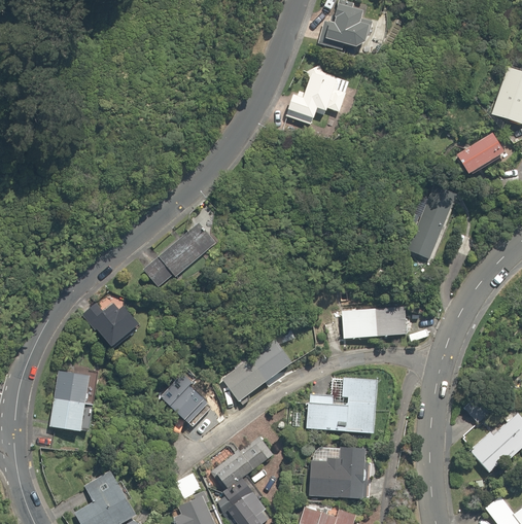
[(324,12),(315,42),(359,56),(360,53),(368,55),(378,23),(366,19),(368,12),(338,3),(334,15),(324,12)]
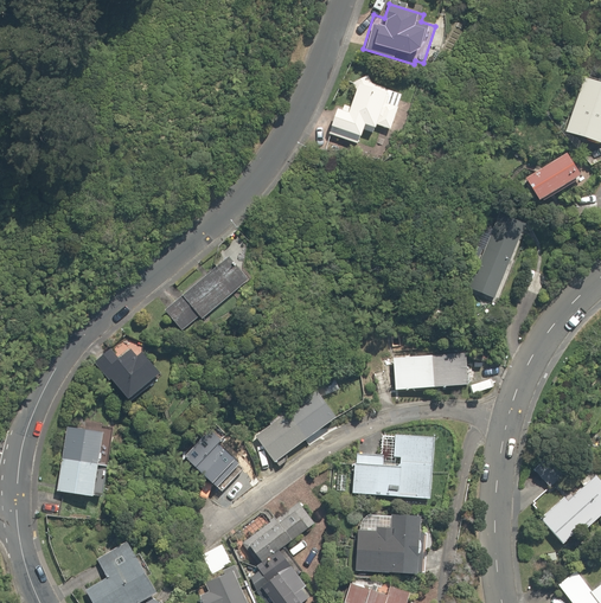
[(371,75),(365,72),(347,78),(344,87),(357,91),(352,107),(339,102),(328,134),(364,148),(371,128),(383,133),(385,127),(391,129),(404,92),(369,79),(371,75)]
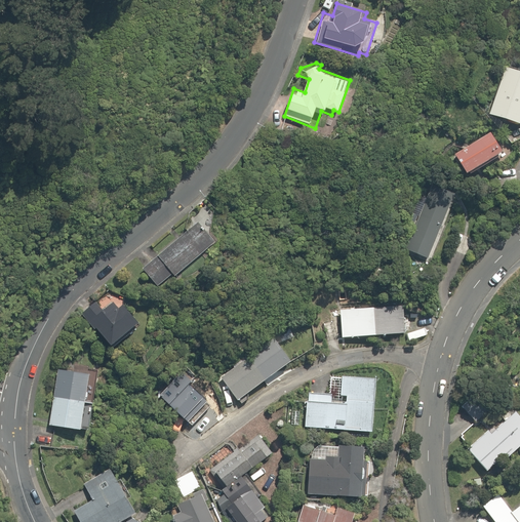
[(519,74),(502,68),(486,111),(519,123),(519,74)]
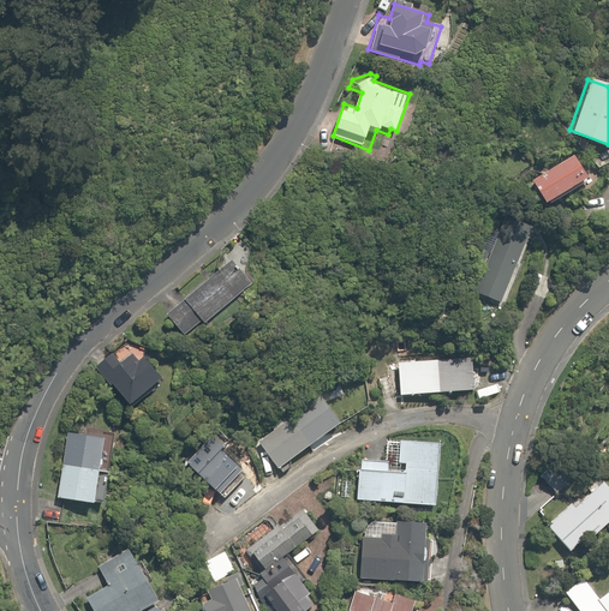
[(575,148),(530,177),(550,209),(596,180),(575,148)]
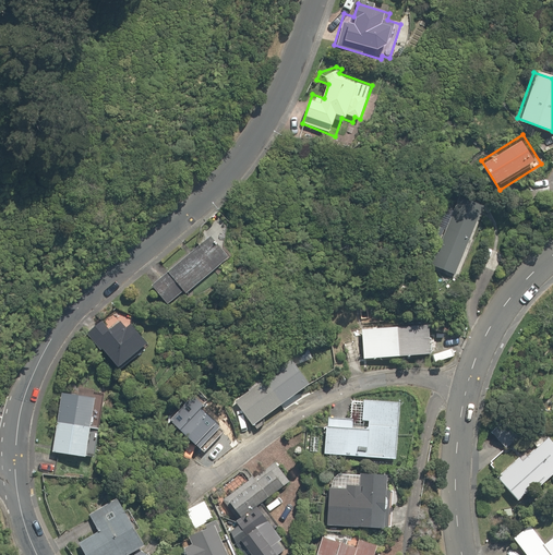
[(480,198),(451,190),(416,266),(461,277),(480,198)]
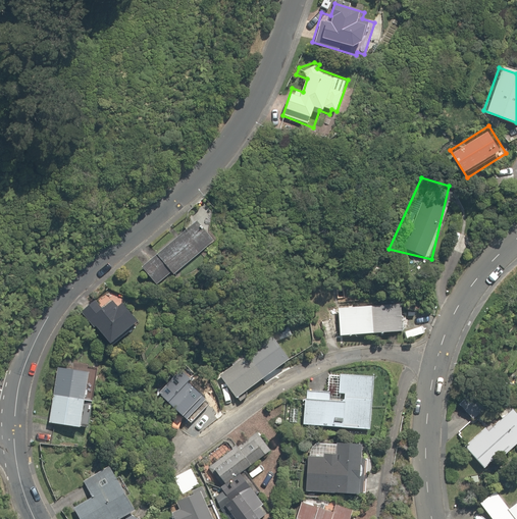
[(175,277),(218,240),(196,214),(137,266),(155,287),(170,272),(175,277)]
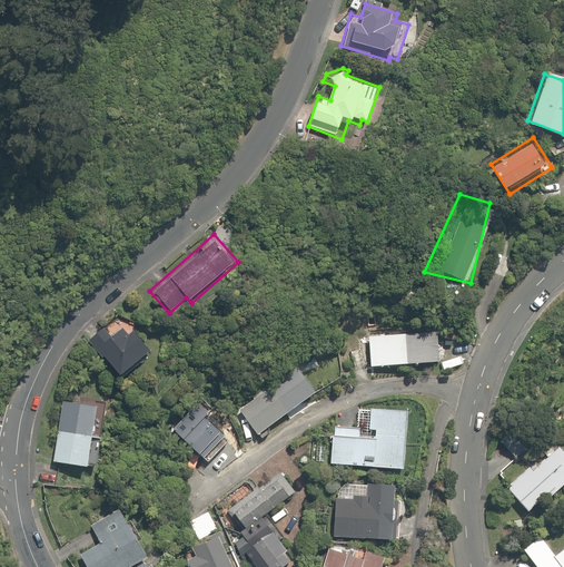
[(119,339),(100,320),(82,336),(125,380),(157,349),(135,324),(119,339)]
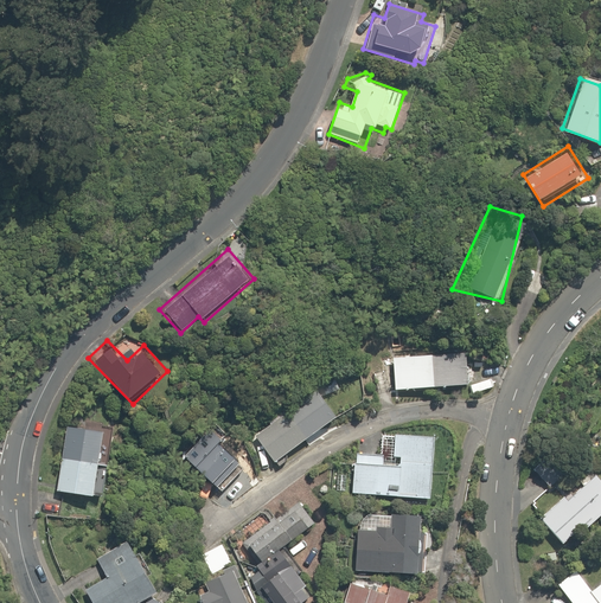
[(464,345),(381,351),(384,391),(466,385),(464,345)]
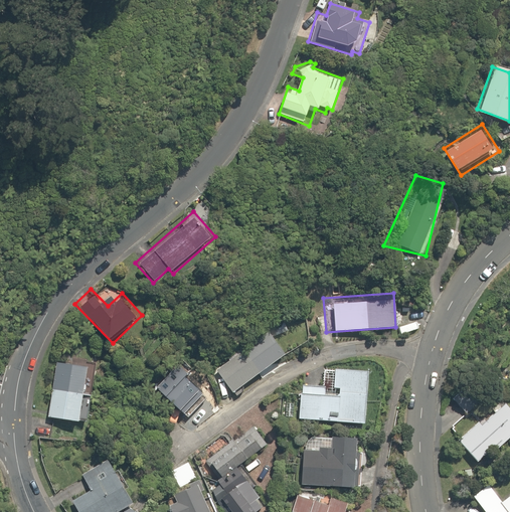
[(289,357),(266,325),(211,363),(233,395),(289,357)]
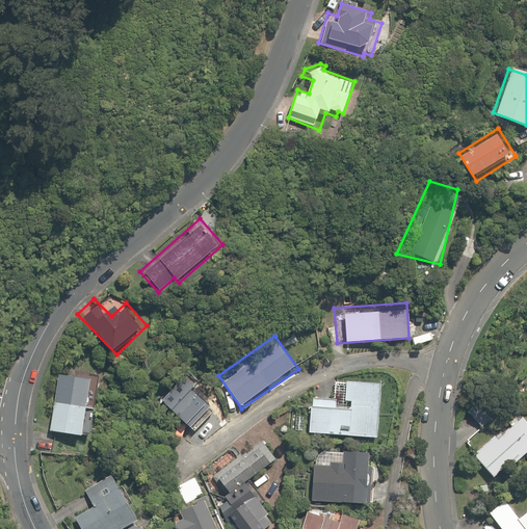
[(96,375),(58,371),(51,432),(89,435),(96,375)]
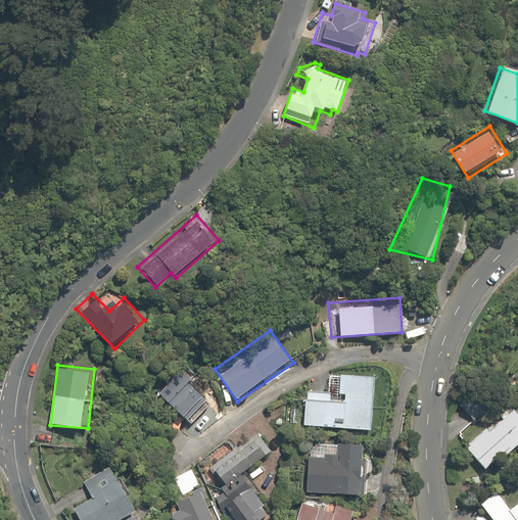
[(200,383),(184,370),(160,395),(187,419),(205,398),(195,389),(200,383)]
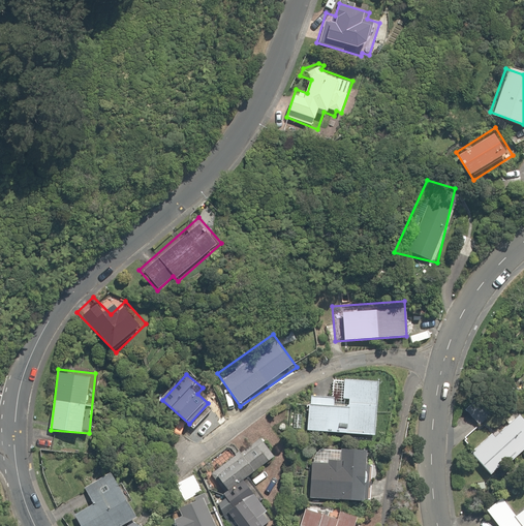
[(310,392),(307,428),(379,435),(384,379),(332,374),(330,393),(310,392)]
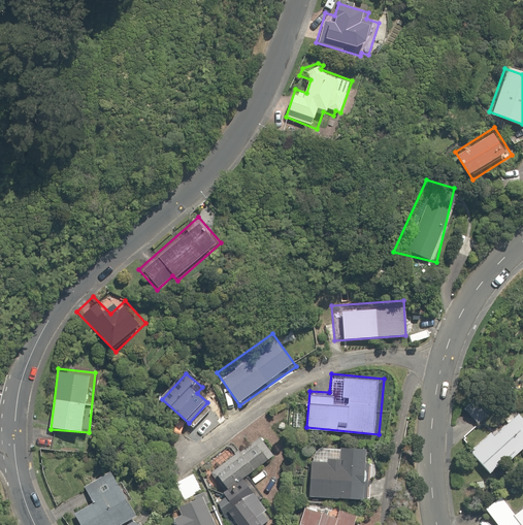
[(496,432),(469,453),(488,477),(522,450),(522,424),(512,409),(492,425),(496,432)]
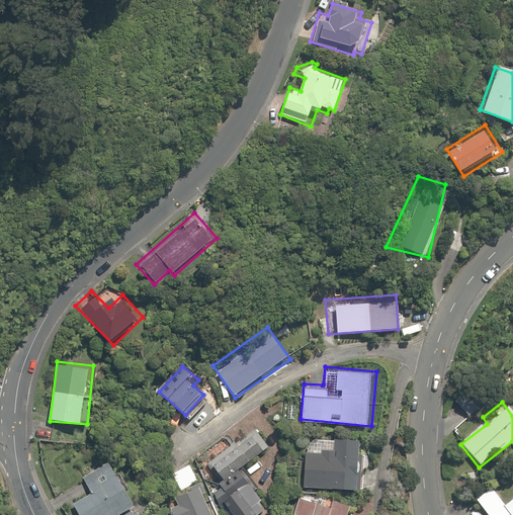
[(214,492),(229,514),(265,514),(274,509),(244,464),(269,446),(255,426),(227,445),(220,436),(205,446),(212,455),(202,462),(208,471),(214,467),(222,479),(217,482),(220,487),(214,492)]
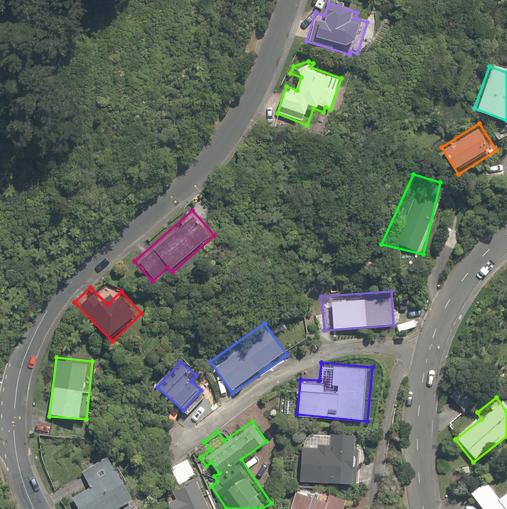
[(315,435),(302,433),(296,479),(357,487),(364,436),(316,430),(315,435)]
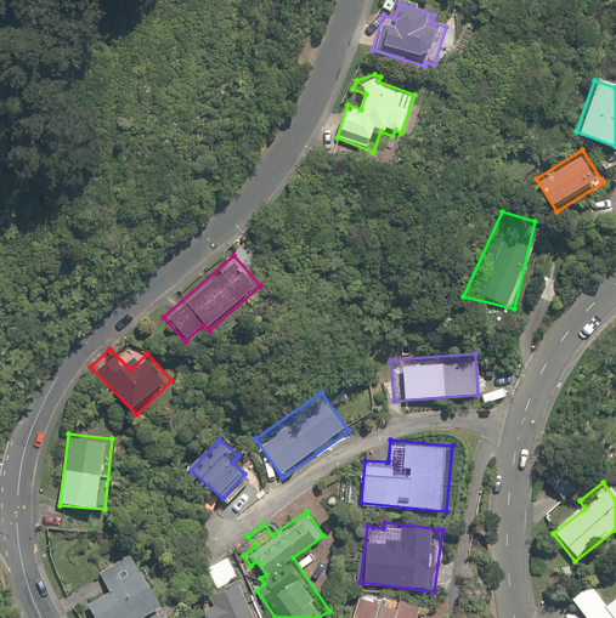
[(139,567),(130,550),(94,570),(106,591),(86,602),(94,617),(139,617),(164,605),(143,565),(139,567)]
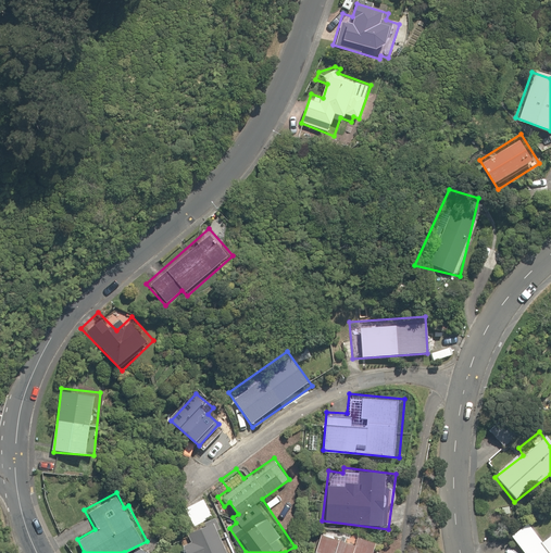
[(550,552),(550,533),(539,543),(524,523),(506,536),(520,552),(550,552)]
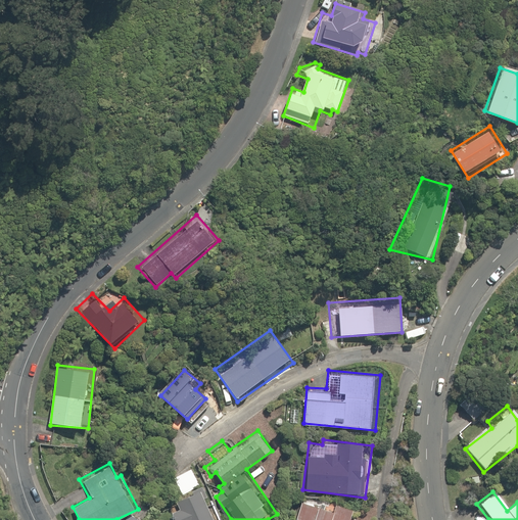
[(214,519),(204,493),(178,503),(181,510),(172,514),(173,519),(214,519)]
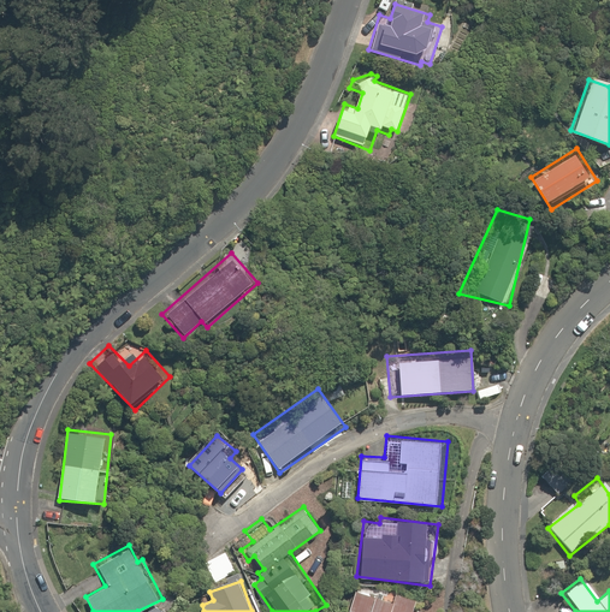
[(433,611),(431,605),(375,587),(348,590),(339,611),(433,611)]
